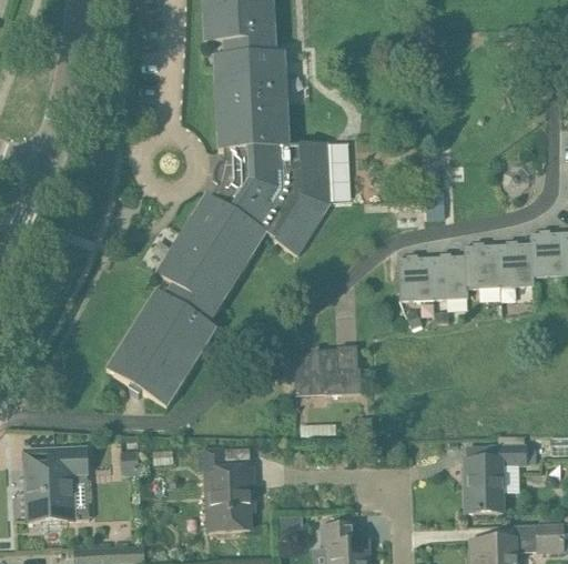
[(275,40),(272,0),(201,0),(204,43),(216,42),(216,56),(213,56),(219,150),(224,150),(224,167),(220,183),(211,197),(206,194),(156,274),(173,285),(166,295),(156,290),(107,370),(131,385),(129,390),(139,396),(142,392),(166,408),(216,328),(208,322),(214,311),(216,312),(266,233),(275,239),(274,241),(297,254),(330,203),(330,202),(326,142),(300,143),(300,144),(288,145),(284,52),(273,52),(273,40),(275,40)]
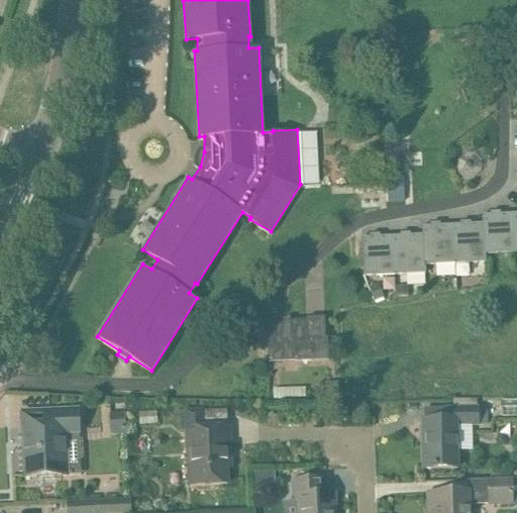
[(482,220),(485,249),(515,248),(514,210),(483,212),(482,220)]
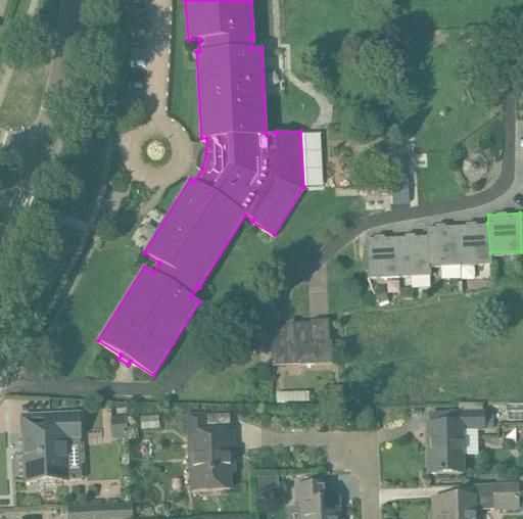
[(490,252),(487,223),(457,225),(459,263),(491,262),(490,252)]
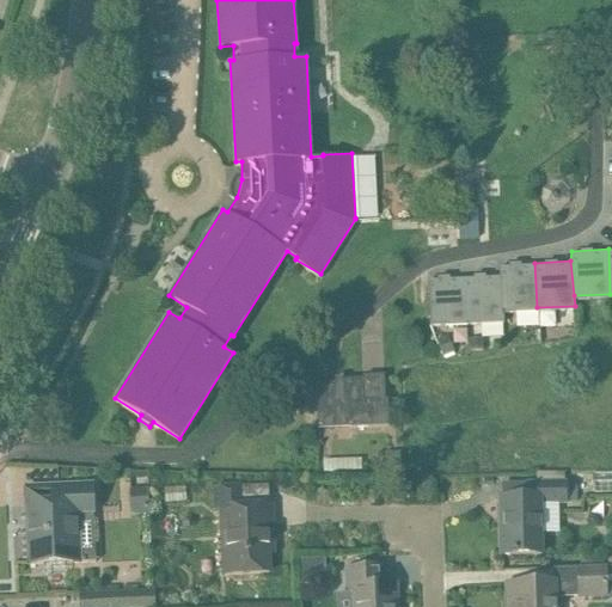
[(500,274),(503,310),(537,307),(534,263),(500,264),(500,274)]
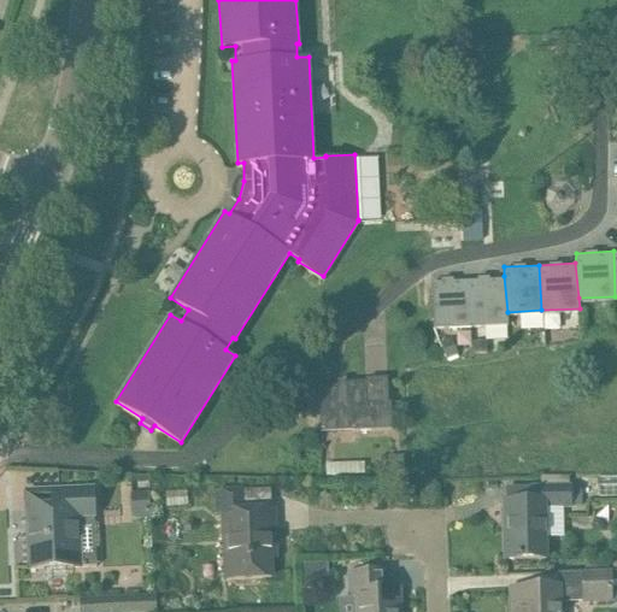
[(507,312),(504,276),(468,278),(470,324),(507,322),(507,312)]
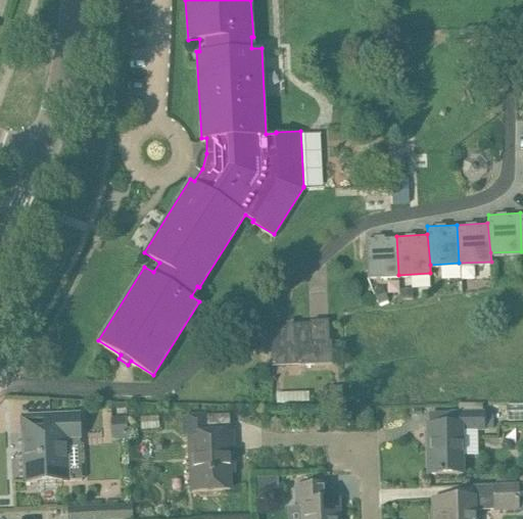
[(398,275),(396,236),(366,237),(368,276),(398,275)]
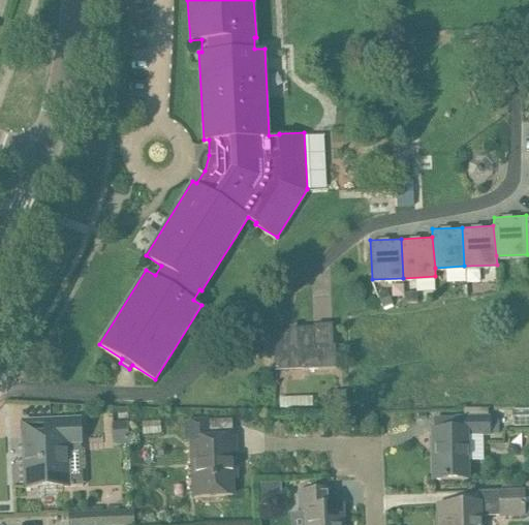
[(387,287),(378,290),(383,305),(393,302),(387,287)]
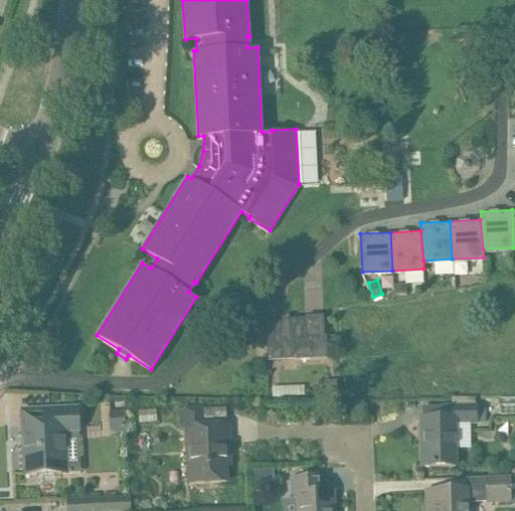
[(406,284),(395,283),(395,293),(405,293),(406,293),(406,284)]
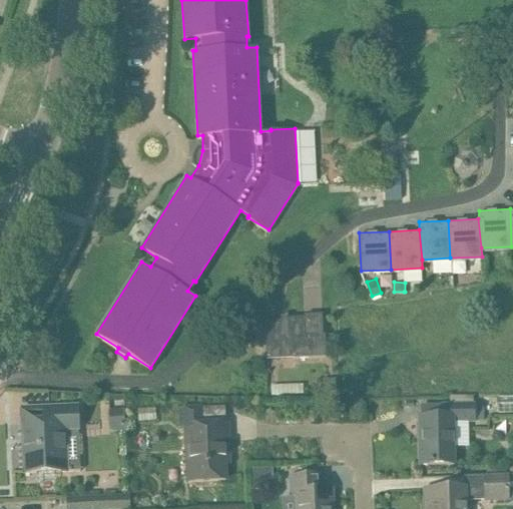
[(305,315),(288,316),(288,318),(265,320),(267,357),(269,357),(268,353),(295,352),(295,356),(327,354),(326,332),(306,333),(305,315)]
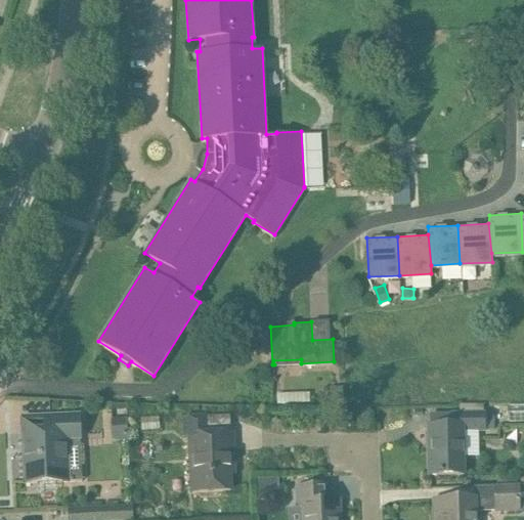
[(484,412),(484,409),(472,410),(451,410),(451,423),(428,423),(429,472),(449,472),(464,471),(464,428),(494,427),(493,412),(484,412)]
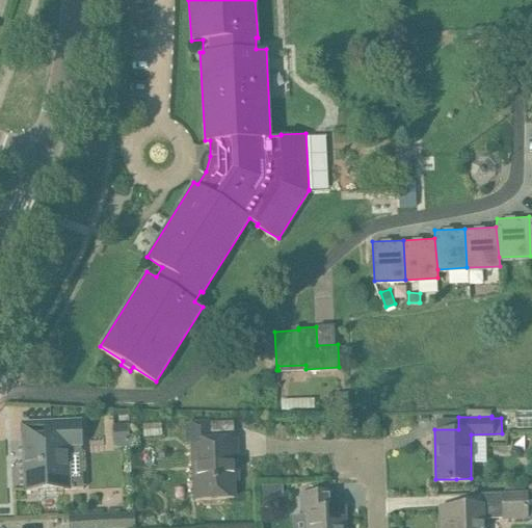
[(82,446),(81,418),(45,420),(46,434),(24,436),(26,487),(47,486),(63,485),(63,467),(69,467),(68,447),(82,446)]
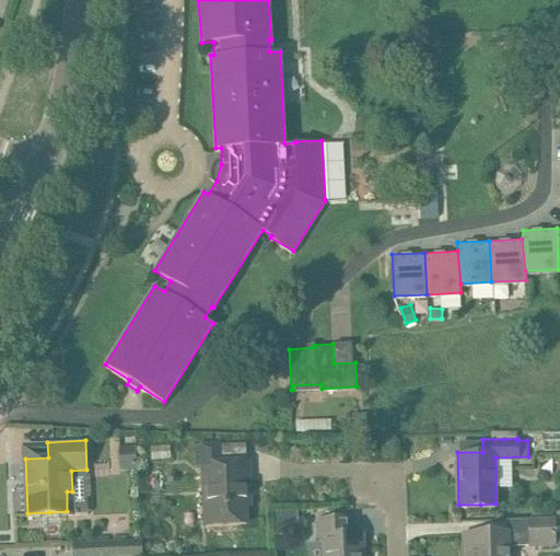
[(221,461),(220,442),(197,443),(197,463),(202,463),(203,483),(211,483),(213,522),(225,522),(247,521),(245,482),(248,482),(248,483),(249,483),(248,460),(221,461)]
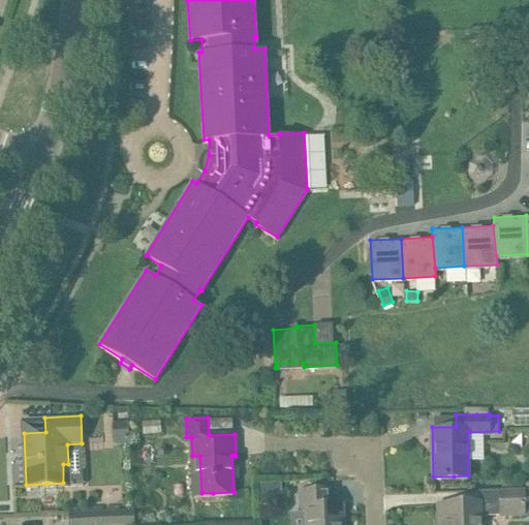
[(128,419),(113,420),(113,430),(129,429),(128,419)]
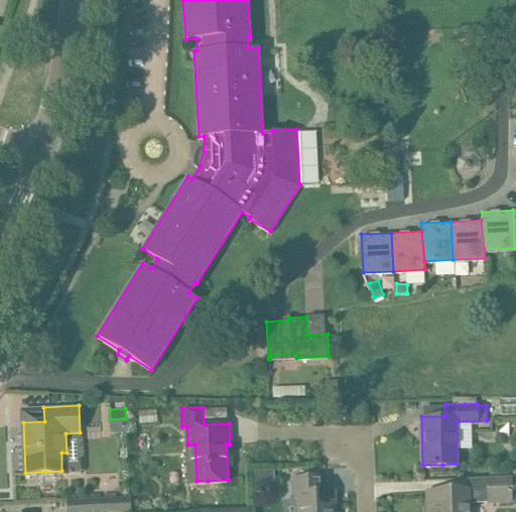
[(511,500),(515,499),(515,474),(513,475),(488,476),(489,500),(511,500)]
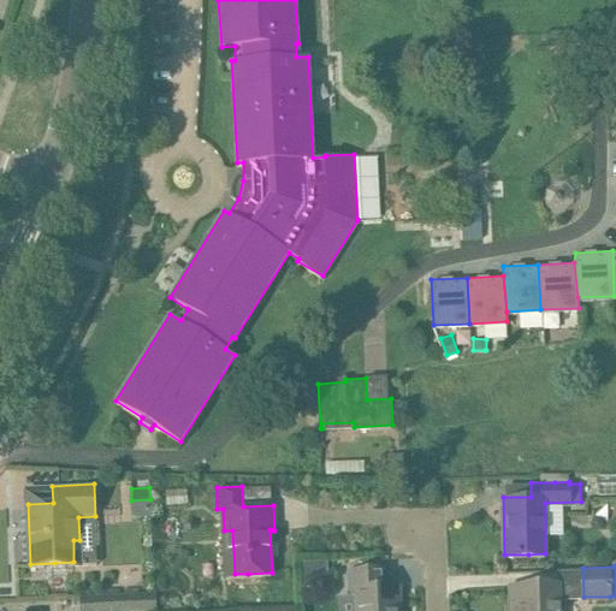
[(385,586),(384,567),(349,569),(350,587),(361,587),(361,610),(400,610),(398,585),(385,586)]
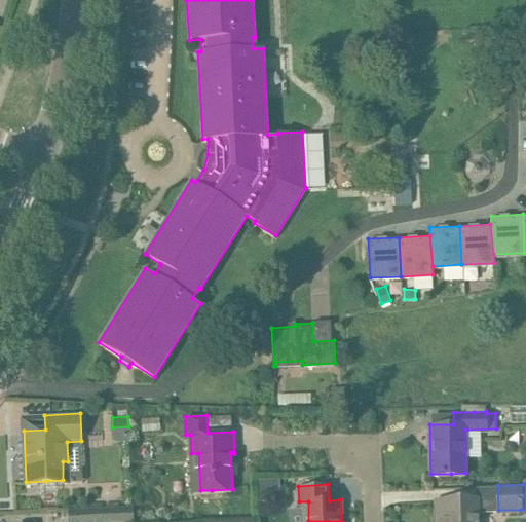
[(478,521),(477,497),(435,498),(435,500),(442,500),(443,521),(478,521)]
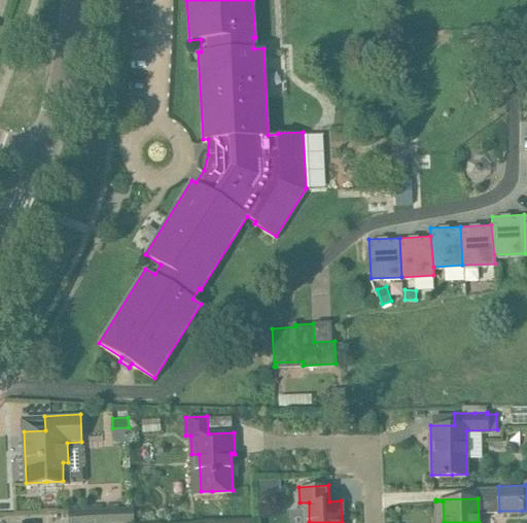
[(100,508),(70,509),(70,513),(70,522),(114,522),(133,522),(132,506),(100,508)]
